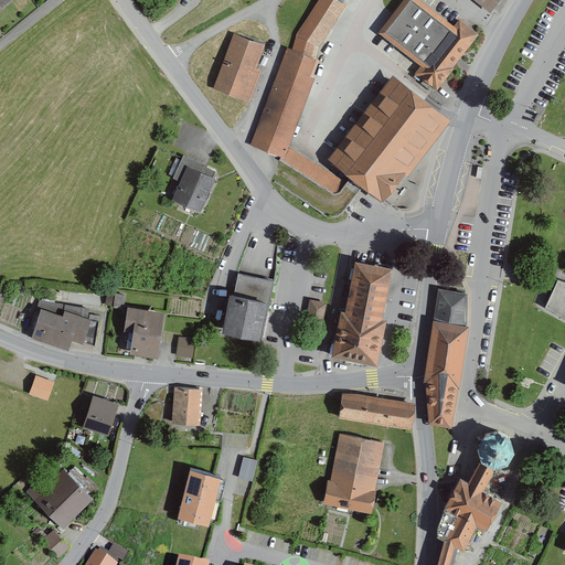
[(0,0),(0,12),(13,1),(12,0),(0,0)]
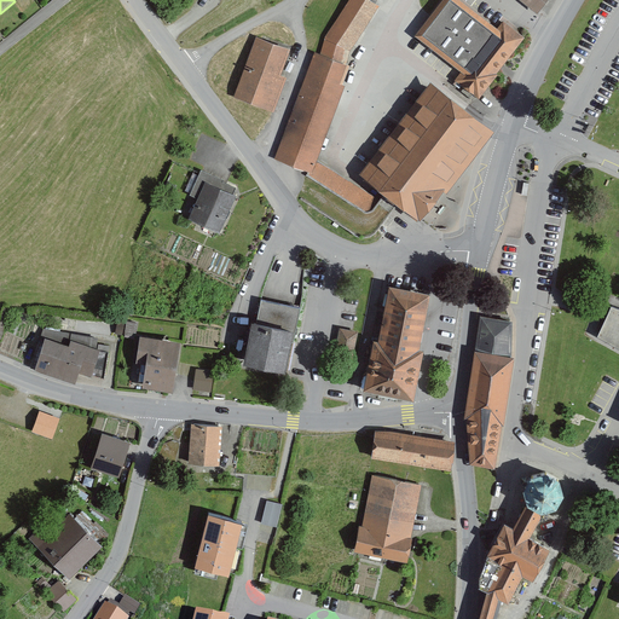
[(375,198),(317,165),(347,88),(341,86),(348,67),(342,64),(346,50),(352,53),(381,9),(368,0),(351,0),(324,41),(322,56),(316,55),(273,160),(310,174),(308,178),(366,212),(375,198)]
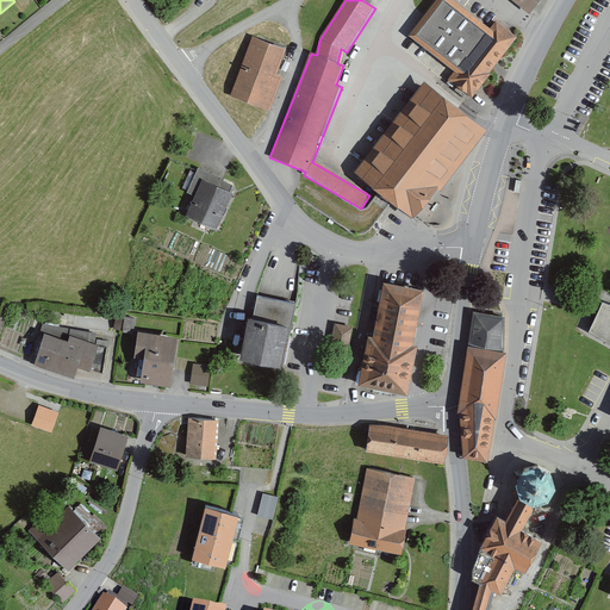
[(491,31),(453,0),(439,0),(410,35),(455,72),(448,80),(473,99),(492,75),(491,73),(518,39),(497,23),(491,31)]
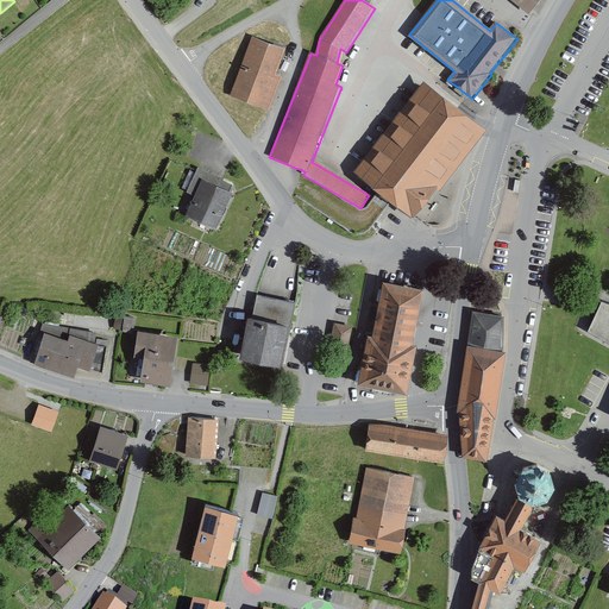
[(513,0),(532,14),(542,0),(513,0)]
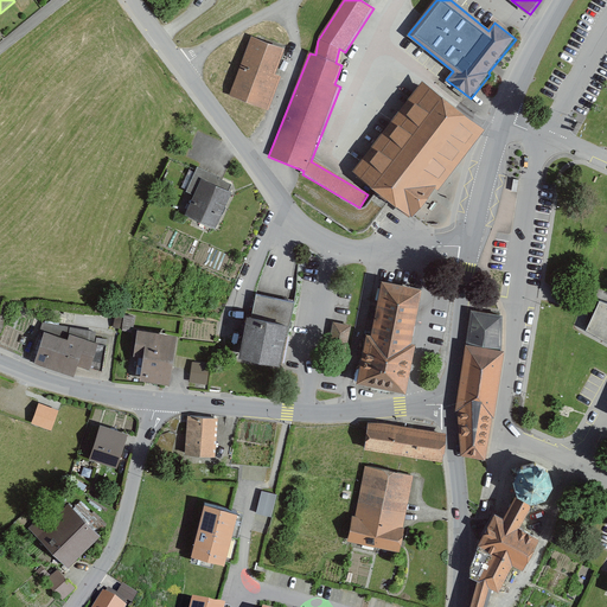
[(286,49),(251,37),(229,98),(268,113),(281,77),(276,76),(286,49)]
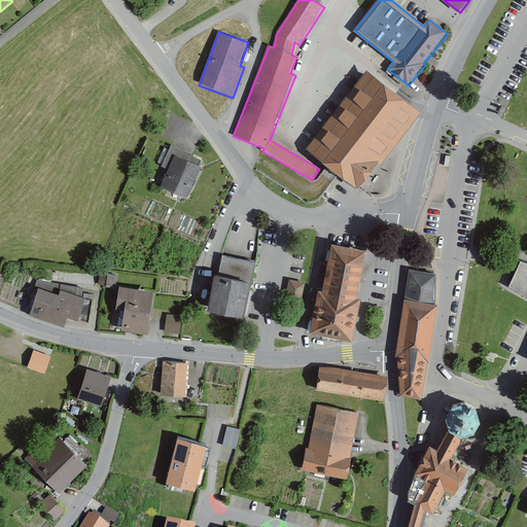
[(369,70),(308,149),(361,189),(422,111),(369,70)]
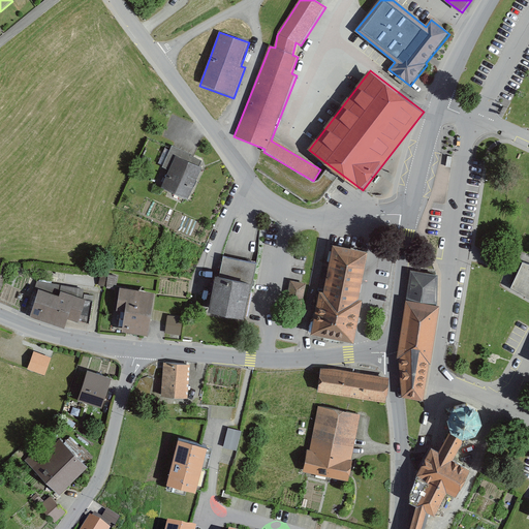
[(189,199),(203,168),(199,167),(201,162),(172,149),(162,169),(168,172),(161,187),(189,199)]
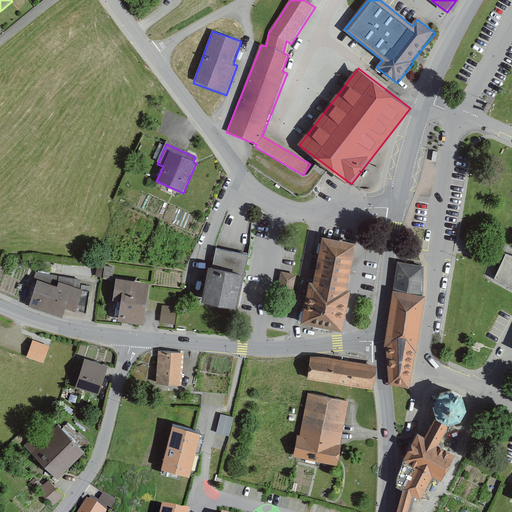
[(162,147),(158,145),(153,159),(156,161),(162,147)]
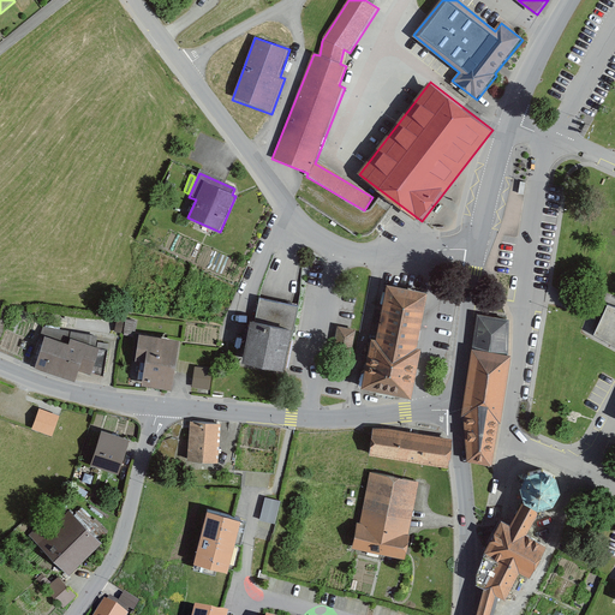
[(338,374),(360,376),(369,333),(376,334),(377,329),(369,327),(377,280),(357,278),(338,374)]
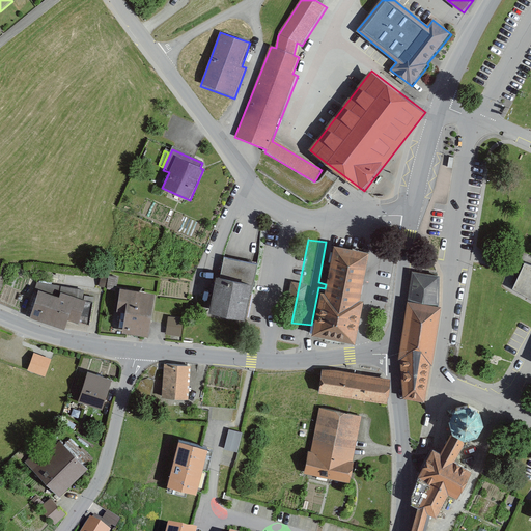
[(373,253),(336,245),(317,335),(355,343),(373,253)]
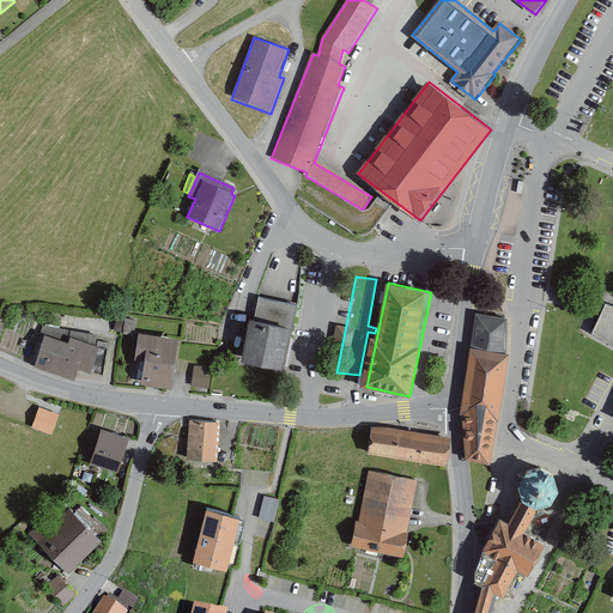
[(298,309),(259,301),(254,321),(252,321),(243,363),(284,372),(298,309)]
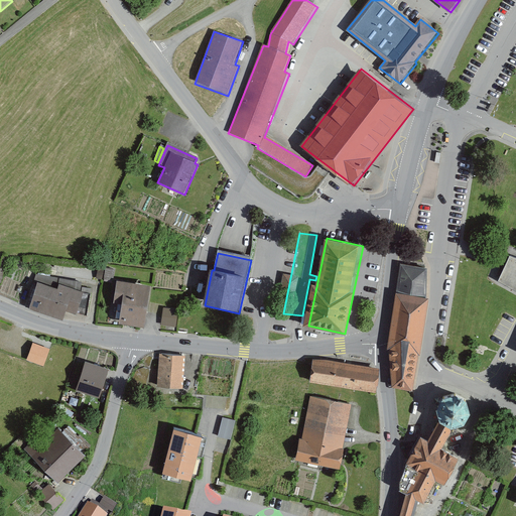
[(515,258),(512,257),(500,282),(515,290),(515,258)]
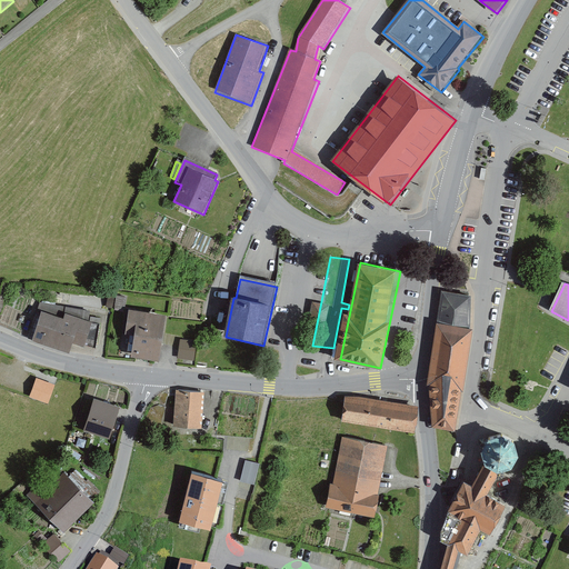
[(429,388),(435,429),(458,431),(463,393),(466,393),(475,331),(471,331),(473,298),(443,293),(429,388)]
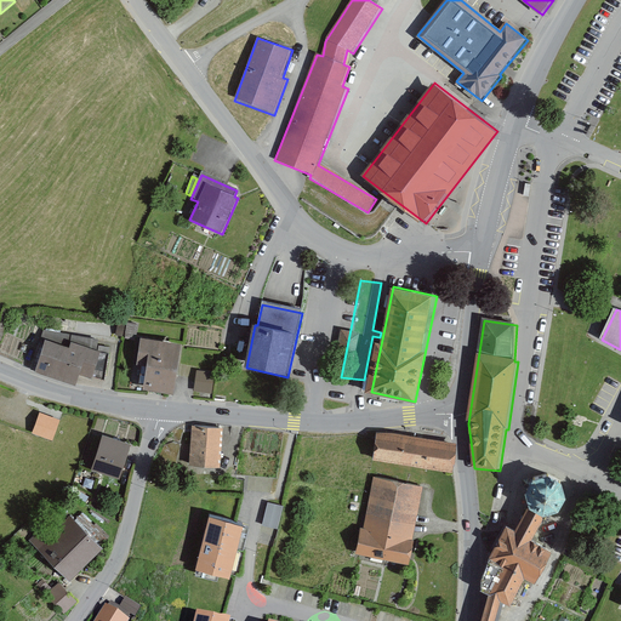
[(137,326),(127,325),(125,341),(135,342),(137,326)]
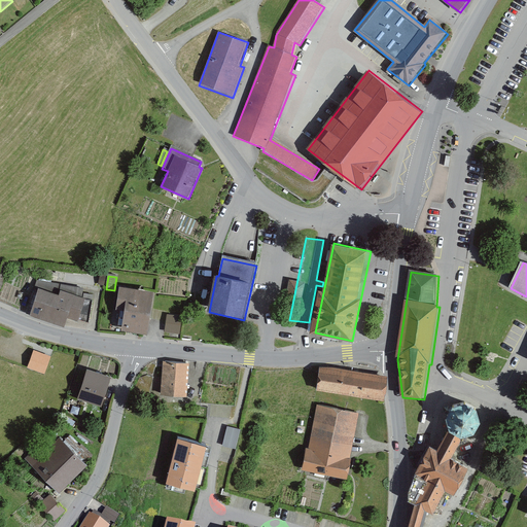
[(81,300),(84,291),(37,281),(35,290),(38,291),(30,317),(65,327),(68,319),(80,323),(86,301),(81,300)]
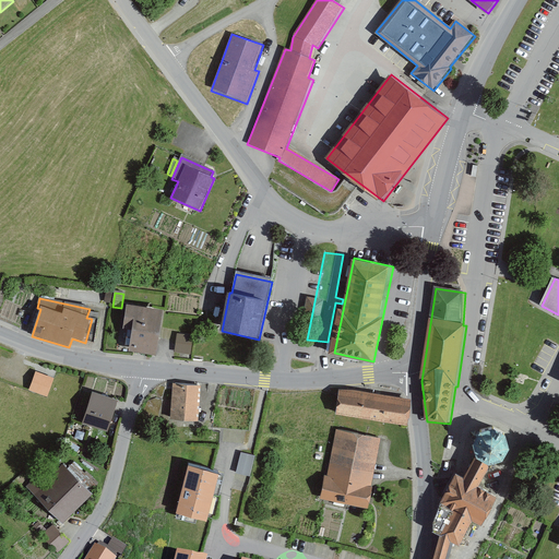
[(165,311),(128,305),(123,331),(133,332),(130,352),(157,356),(165,311)]
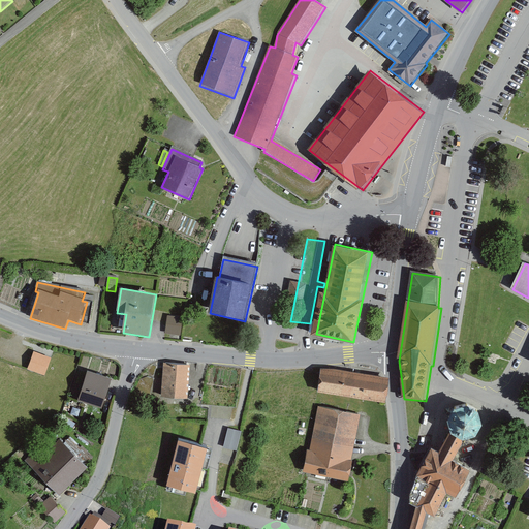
[(182,318),(166,316),(164,334),(180,336),(182,318)]
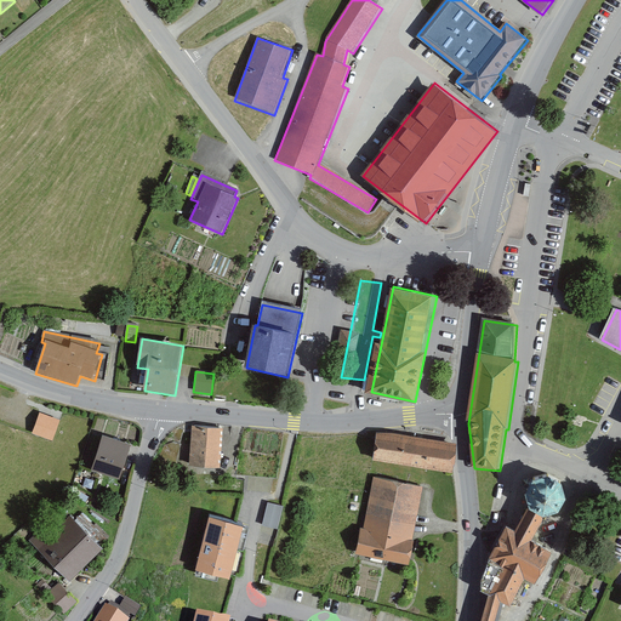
[(44,409),(36,429),(57,437),(66,416),(44,409)]
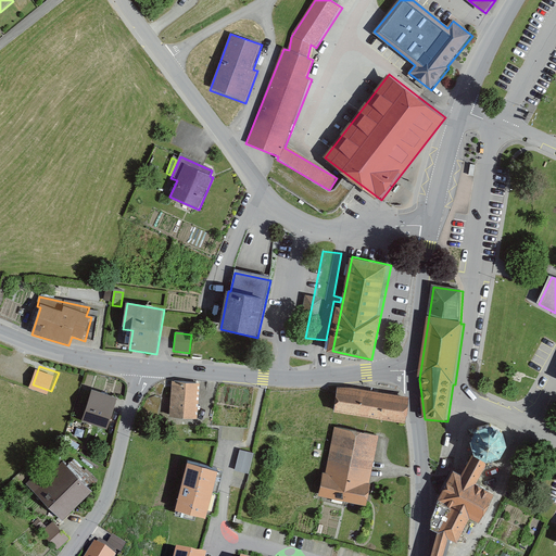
[(172,383),(169,418),(197,419),(199,386),(172,383)]
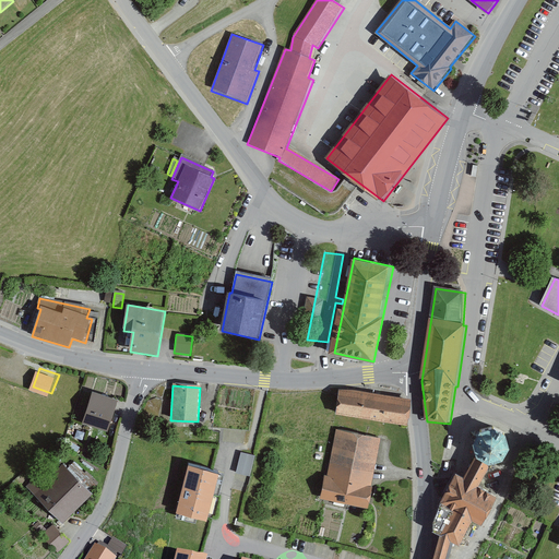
[(402,425),(405,399),(341,391),(336,416),(402,425)]
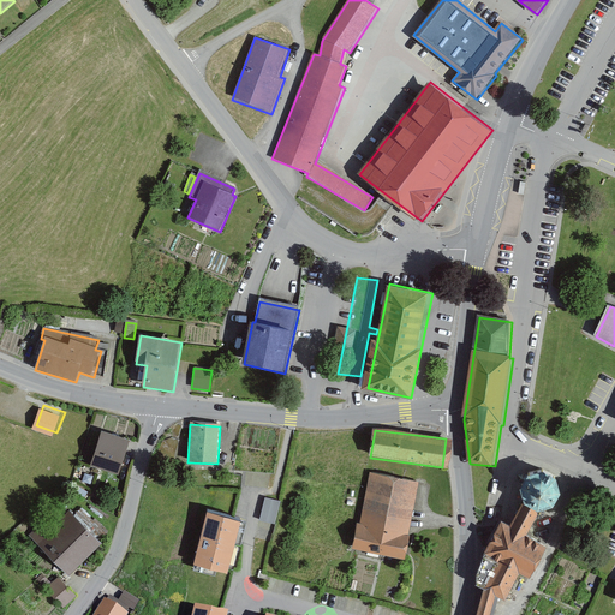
[(120,477),(130,441),(102,433),(91,469),(120,477)]
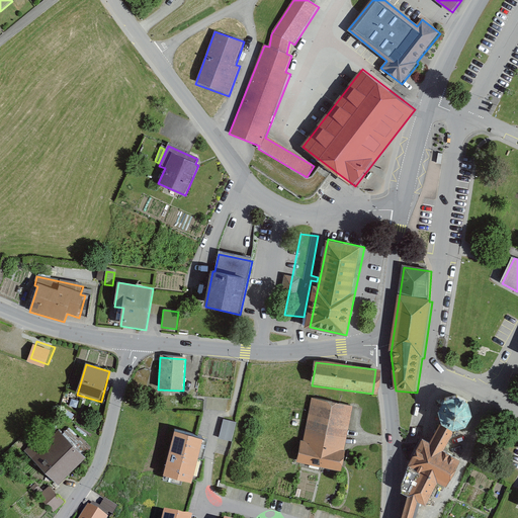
[(443,423),(456,430),(470,427),(477,417),(472,403),(460,398),(445,401),(441,410),(443,423)]
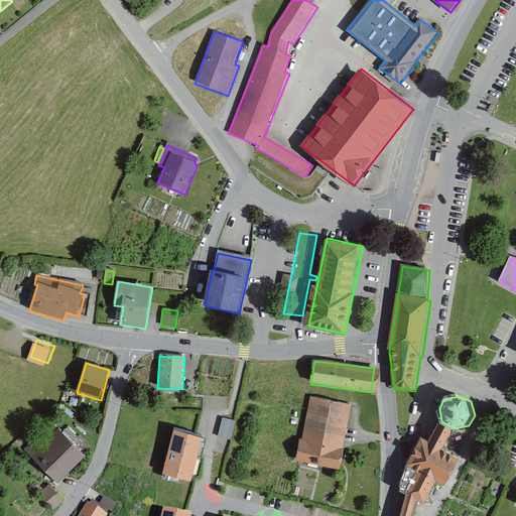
[(343,447),(351,405),(310,398),(303,439),(300,438),(295,462),(342,470),(346,448),(343,447)]
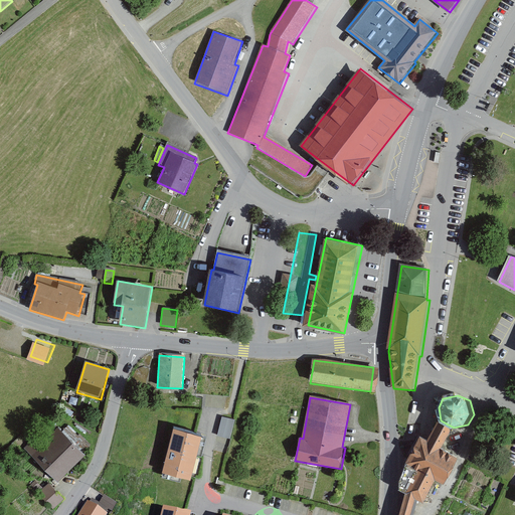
[(230,436),(235,416),(222,413),(217,433),(230,436)]
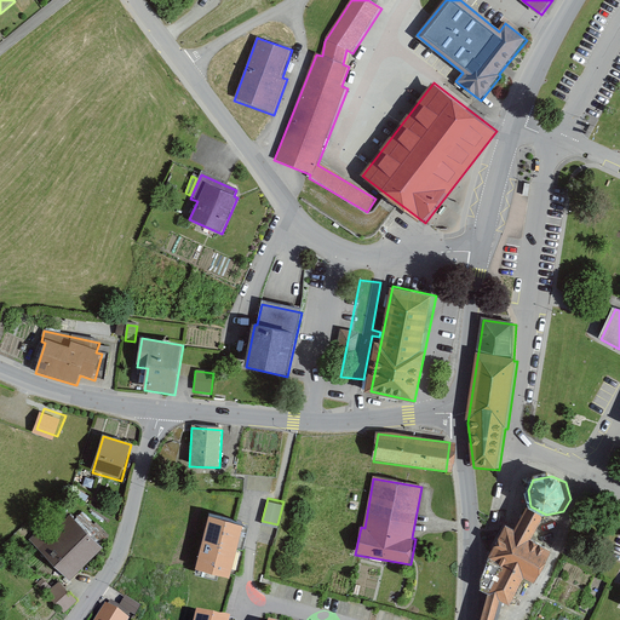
[(546,515),(530,506),(517,530),(509,526),(483,574),(483,592),(491,595),(483,619),(497,619),(503,600),(514,606),(527,578),(538,583),(555,551),(533,540),(546,515)]
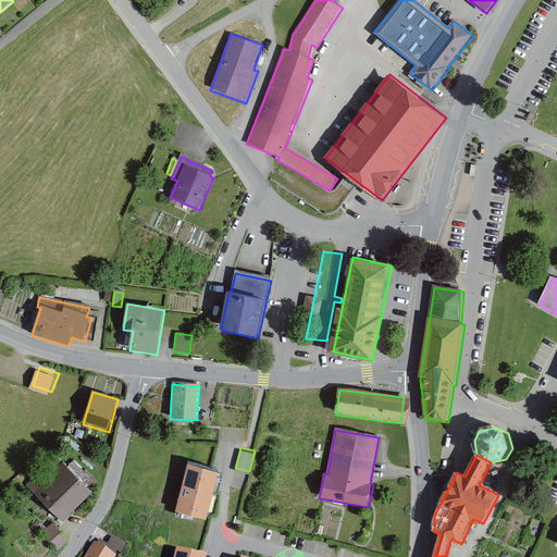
[(93,494),(62,463),(44,482),(37,475),(26,486),(63,522),(93,494)]
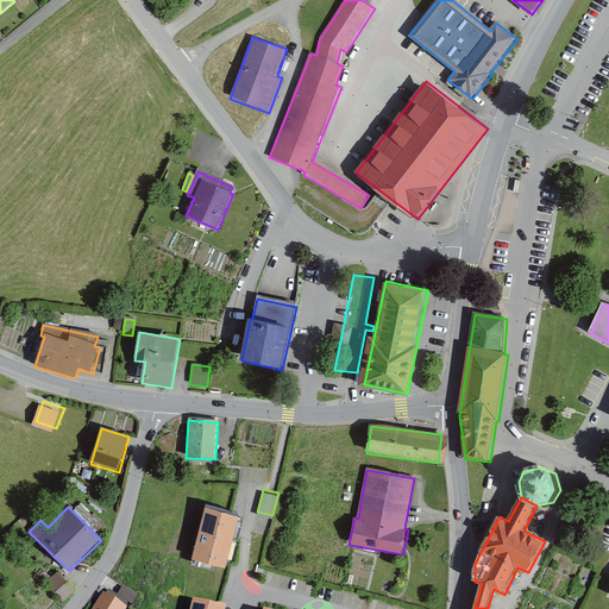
[(242,515),(208,507),(195,559),(228,567),(242,515)]
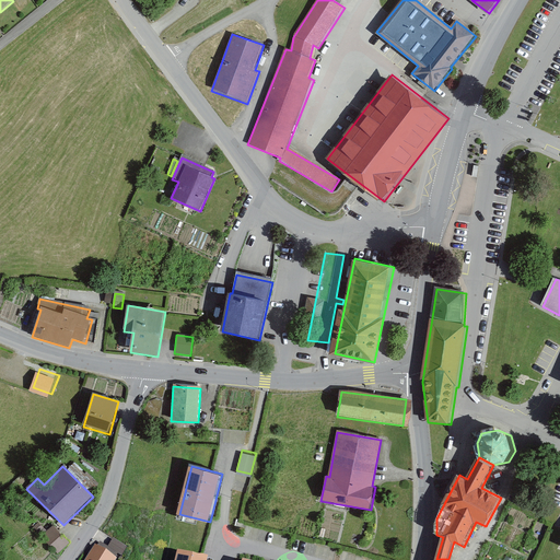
[(43,531),(37,525),(33,529),(38,535),(43,531)]
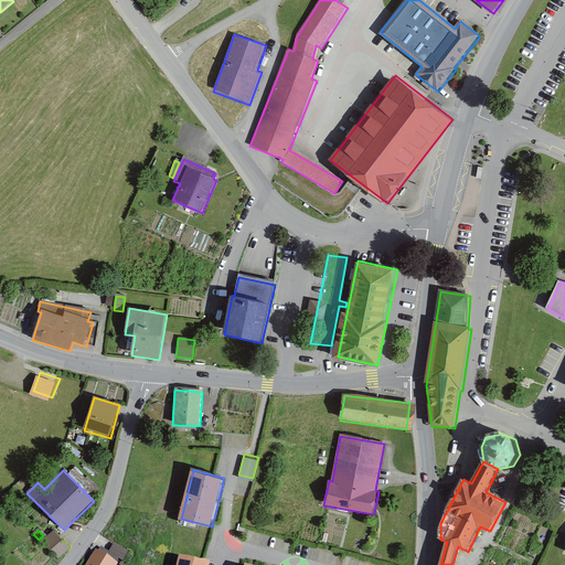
[(71,548),(53,531),(41,543),(60,560),(71,548)]
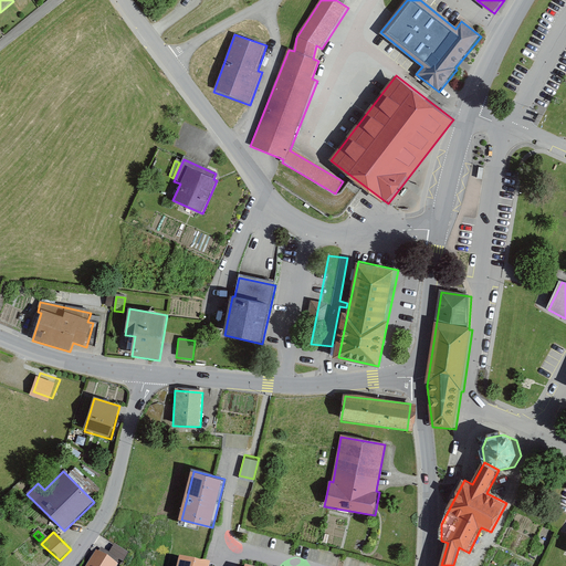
[(100,556),(97,555),(88,565),(121,565),(128,556),(116,548),(111,556),(103,551),(100,556)]
